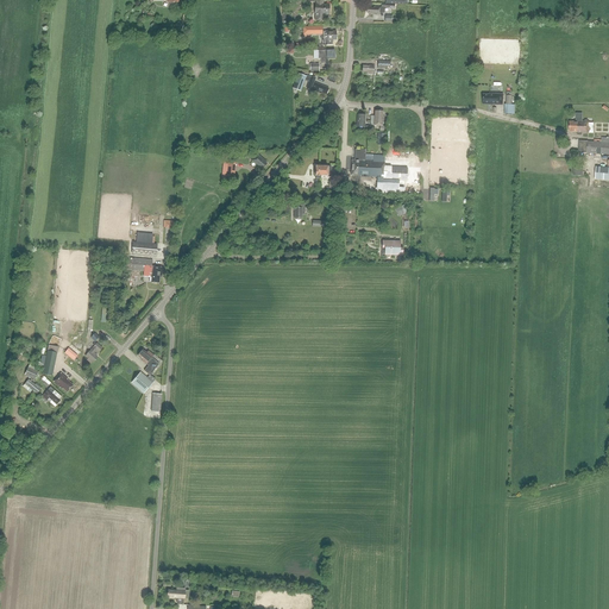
[(328,14),(330,6),(324,5),(322,0),(315,0),(316,4),(315,4),(315,13),(315,20),(324,20),(324,14),(328,14)]
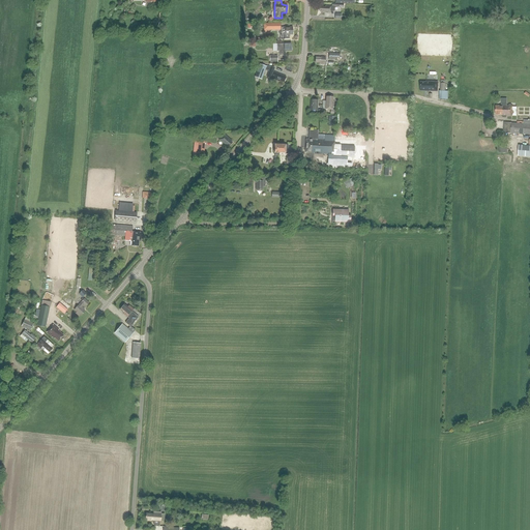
[(330,13),(330,11),(334,11),(334,10),(334,6),(344,7),(344,4),(331,3),(331,5),(325,5),(325,7),(319,6),(319,11),(321,11),(321,13),(330,13)]
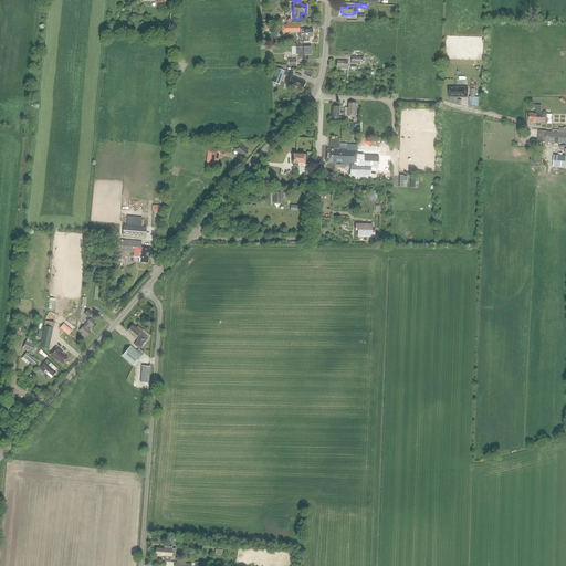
[(313,38),(312,29),(304,29),(301,29),(301,38),(304,38),(304,42),(308,42),(308,38),(313,38)]
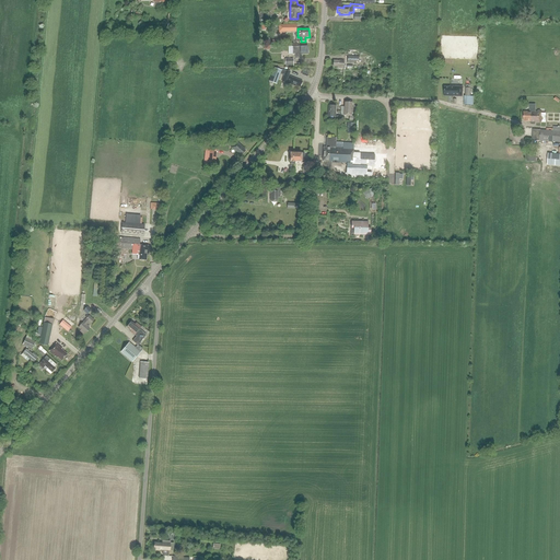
[(292,46),(293,54),(295,54),(295,59),(301,58),(301,54),(307,54),(307,53),(308,53),(308,50),(307,50),(307,46),(292,46)]
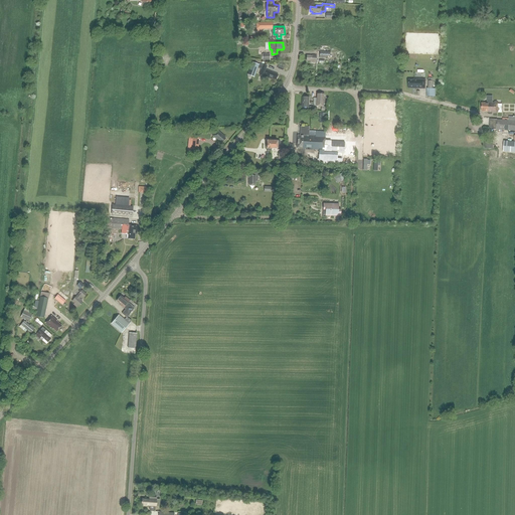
[(259,64),(251,62),(248,71),(255,74),(258,68),(262,69),(260,73),(260,74),(263,76),(263,77),(269,79),(269,78),(272,79),(272,78),(276,80),(276,79),(278,75),(276,74),(276,73),(266,68),(267,65),(260,64),(259,64)]
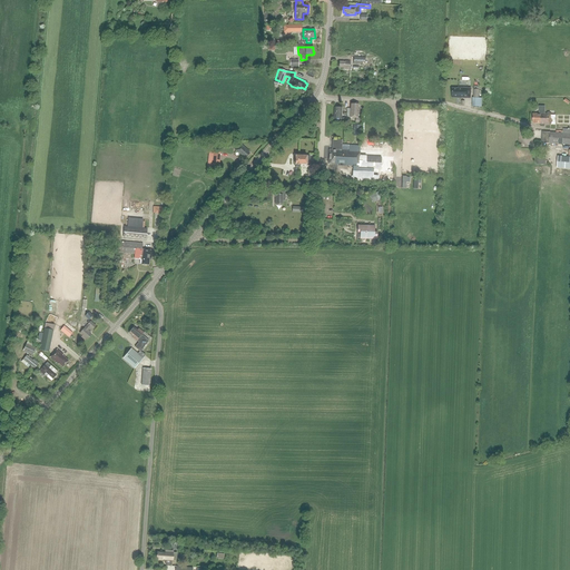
[(470,98),(470,89),(470,88),(459,88),(459,89),(452,89),(452,97),(470,98)]
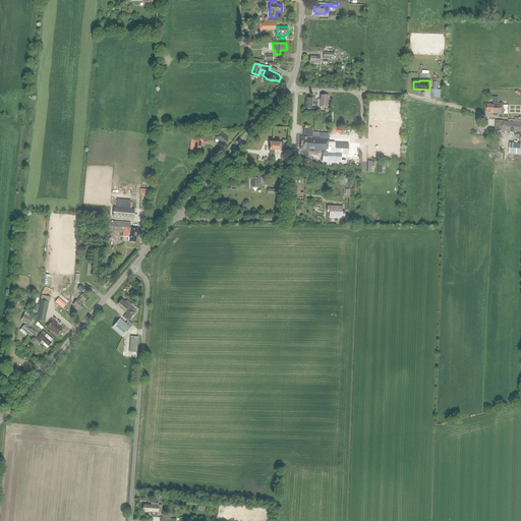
[(311,109),(312,99),(305,98),(305,111),(315,112),(317,112),(317,109),(316,108),(315,108),(314,108),(313,108),(312,108),(311,109)]
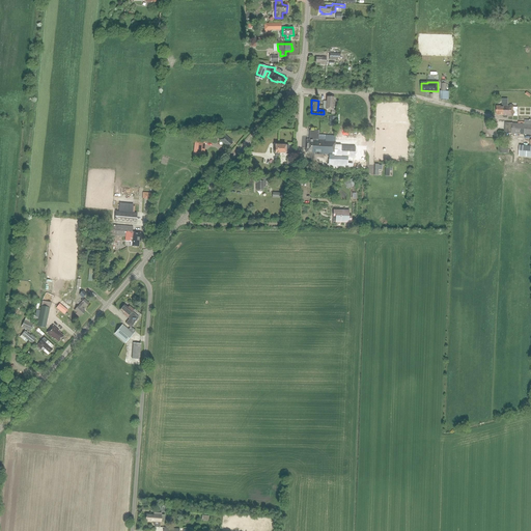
[(502,106),(497,106),(497,115),(503,115),(503,116),(518,116),(518,106),(513,106),(513,105),(512,105),(510,105),(509,105),(507,105),(507,100),(502,100),(502,106)]
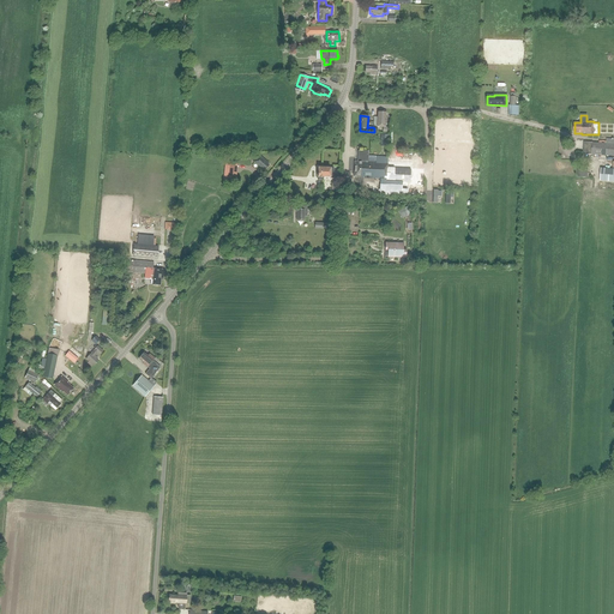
[(593,143),(591,155),(596,155),(613,156),(613,143),(599,143),(593,143)]
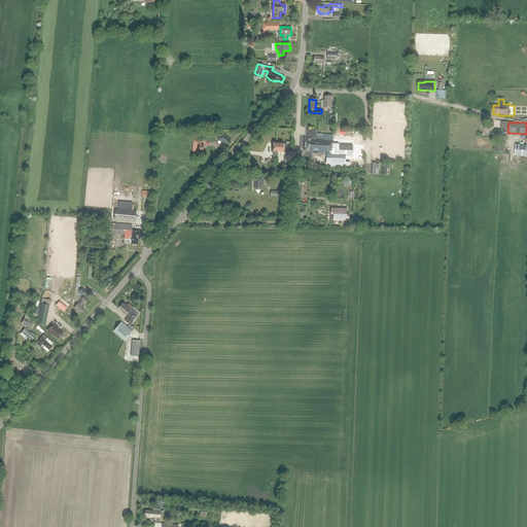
[(206,131),(206,136),(217,136),(219,137),(218,139),(223,143),(224,143),(227,145),(231,142),(230,141),(230,140),(222,133),(221,135),(217,131),(206,131)]
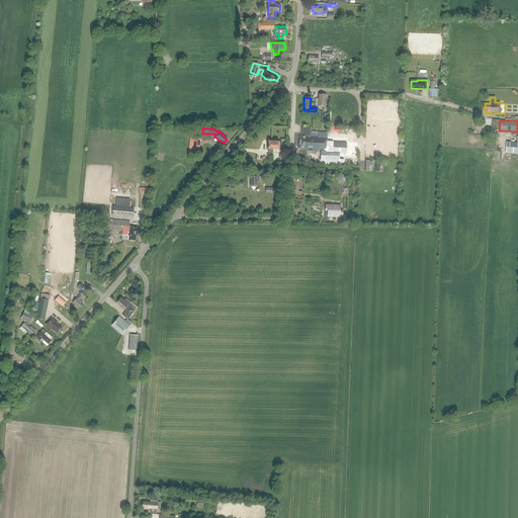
[(346,154),(346,143),(327,142),(327,133),(317,133),(317,137),(307,137),(308,134),(311,134),(311,132),(309,132),(309,128),(303,128),(303,136),(299,136),(298,150),(321,151),(320,162),(339,162),(339,153),(346,154)]
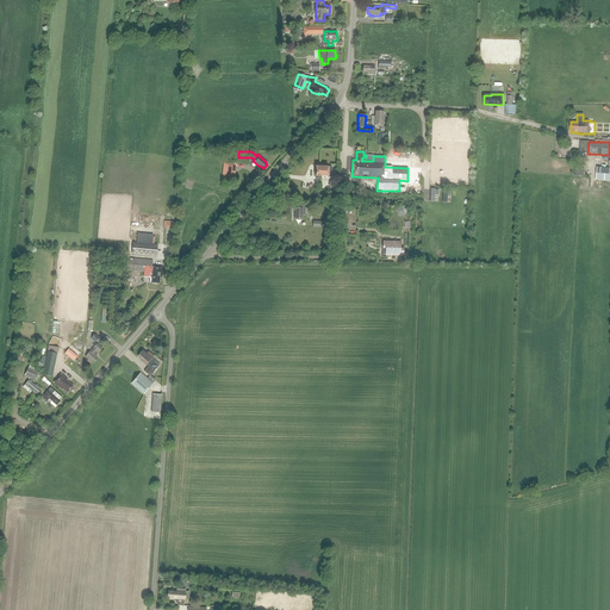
[(315,172),(315,174),(316,176),(317,176),(317,179),(321,179),(322,176),(331,176),(332,176),(332,175),(331,175),(331,168),(316,167),(316,170),(315,172)]
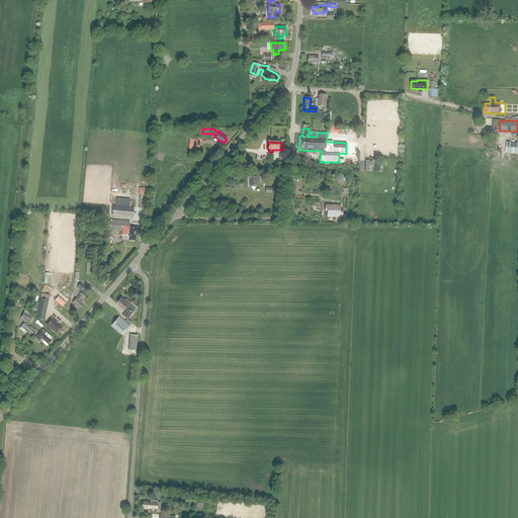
[(506,153),(517,153),(517,143),(507,142),(506,153)]
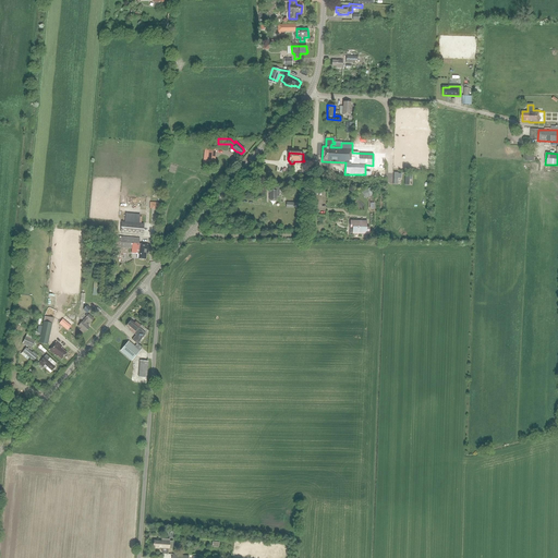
[(270,187),(269,189),(268,193),(269,193),(269,201),(277,201),(277,196),(279,197),(280,191),(281,191),(281,187),(270,187)]
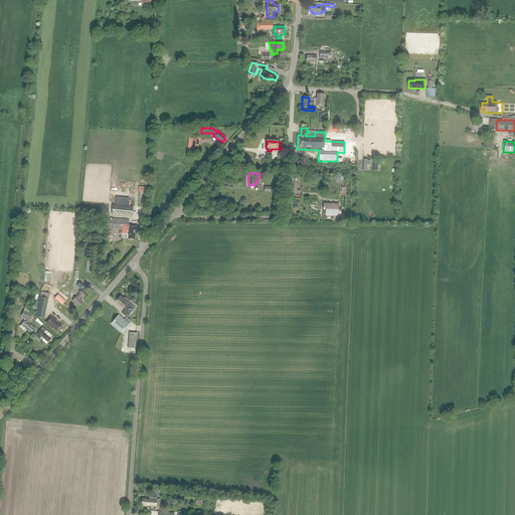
[(334,177),(337,183),(344,180),(341,173),(334,177)]
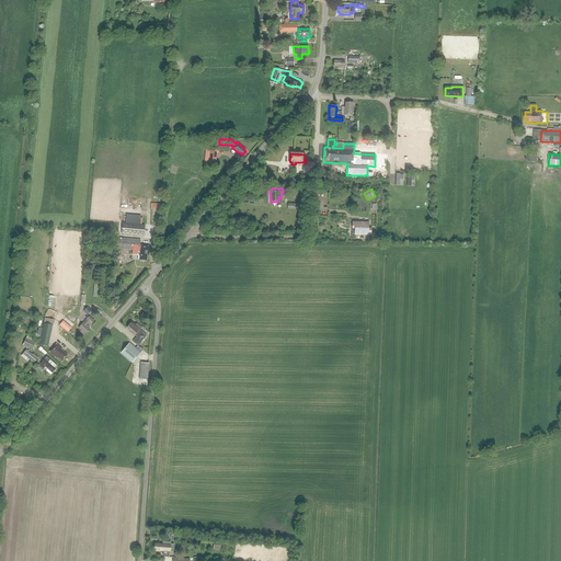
[(125,235),(139,236),(144,237),(145,225),(140,225),(140,216),(126,215),(125,224),(123,222),(122,233),(125,235)]
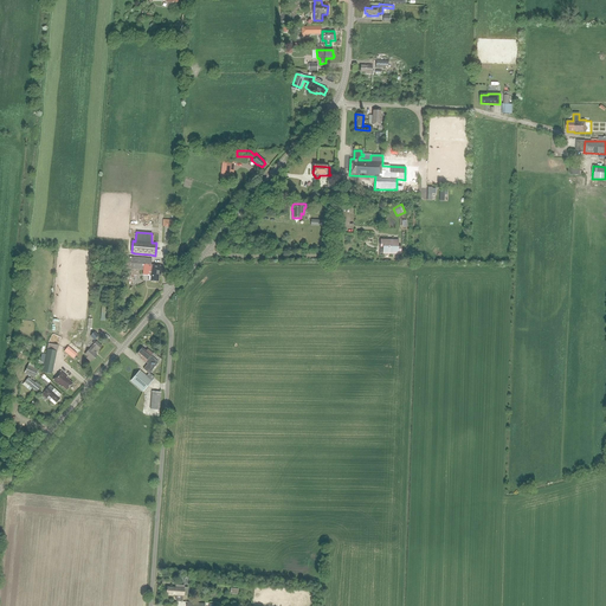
[(401,255),(401,247),(398,247),(399,240),(380,240),(380,246),(382,247),(382,253),(401,255)]
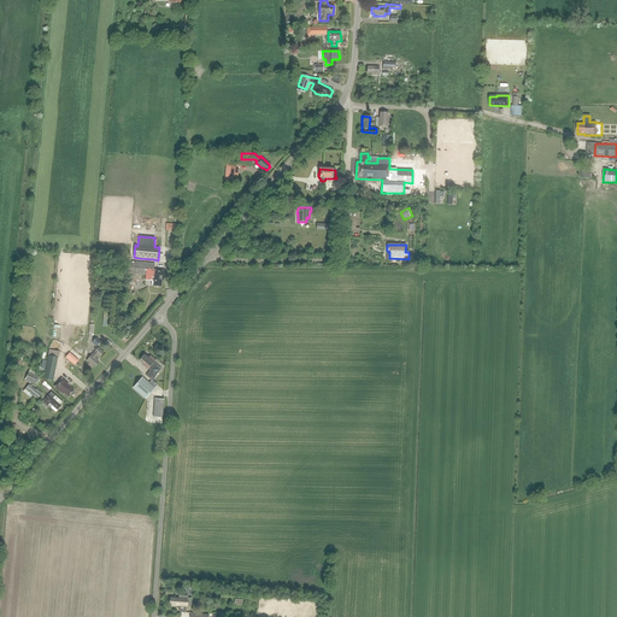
[(125,274),(146,275),(145,286),(160,287),(162,280),(164,280),(164,271),(153,270),(153,264),(130,262),(125,262),(125,274)]
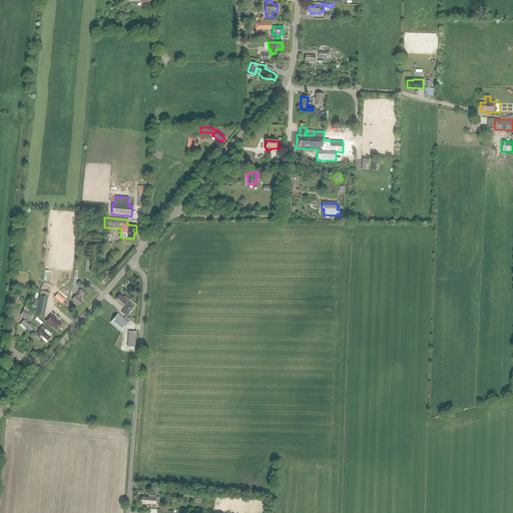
[(83,297),(86,294),(81,289),(81,290),(80,289),(78,291),(79,292),(76,295),(72,300),(74,302),(73,303),(76,306),(78,305),(79,306),(82,302),(80,300),(81,299),(79,297),(81,295),(83,297)]
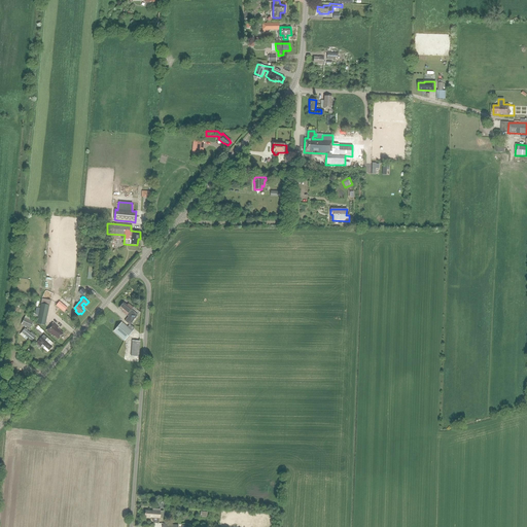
[(63,312),(67,308),(59,301),(55,305),(63,312)]
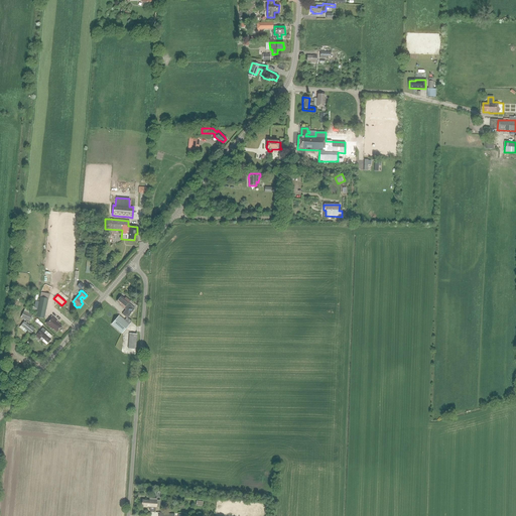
[(125,297),(124,299),(121,296),(116,301),(121,305),(121,306),(123,308),(123,307),(126,309),(122,314),(126,318),(133,310),(130,308),(132,306),(128,302),(130,301),(125,297)]
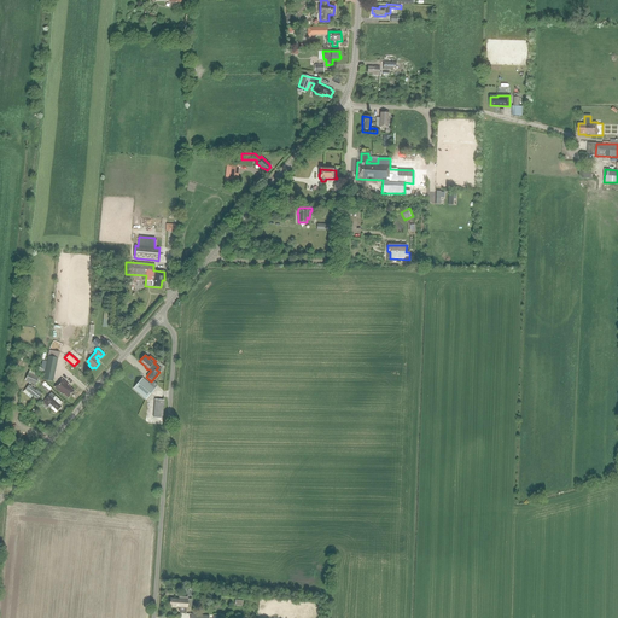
[(24,380),(38,386),(39,383),(38,383),(39,378),(36,377),(39,372),(30,368),(24,380)]
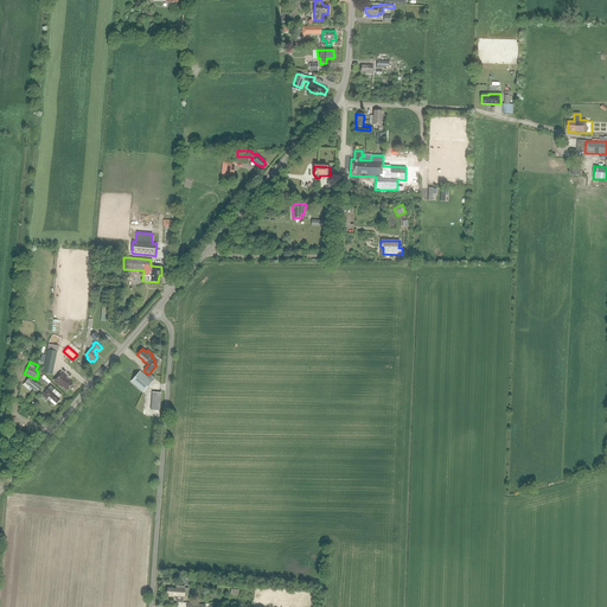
[(55,364),(45,363),(42,374),(52,376),(55,364)]
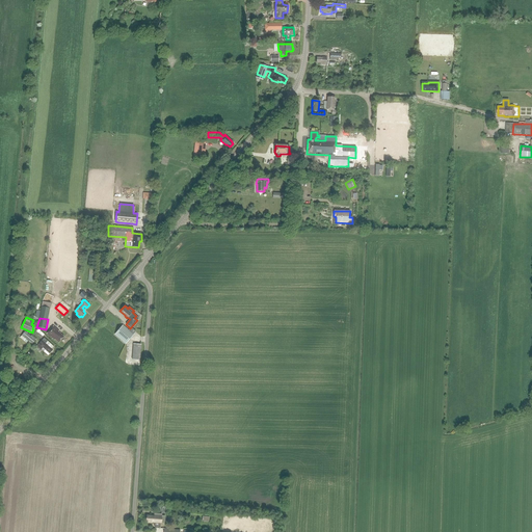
[(123,325),(114,335),(125,344),(134,335),(123,325)]
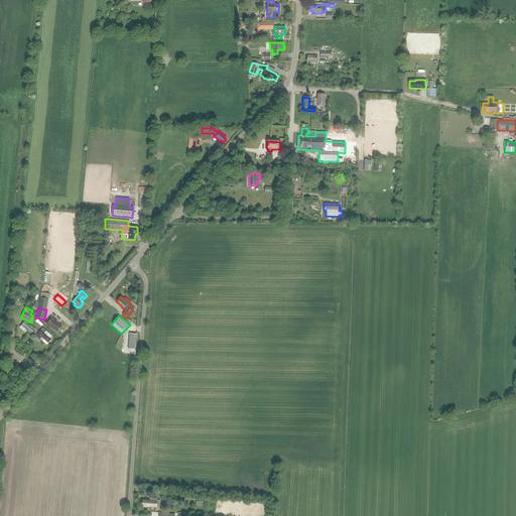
[(56,332),(61,327),(56,321),(57,320),(51,316),(44,324),(50,329),(50,328),(53,330),(56,332)]
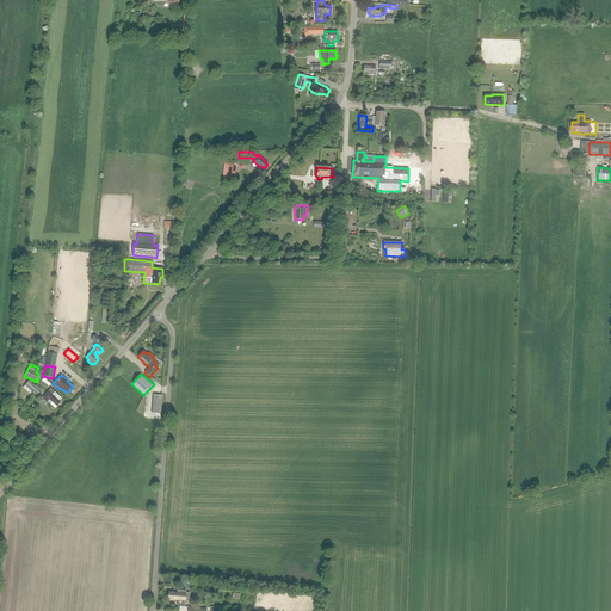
[(43,384),(47,389),(51,384),(43,377),(41,380),(41,381),(44,384),(43,384)]
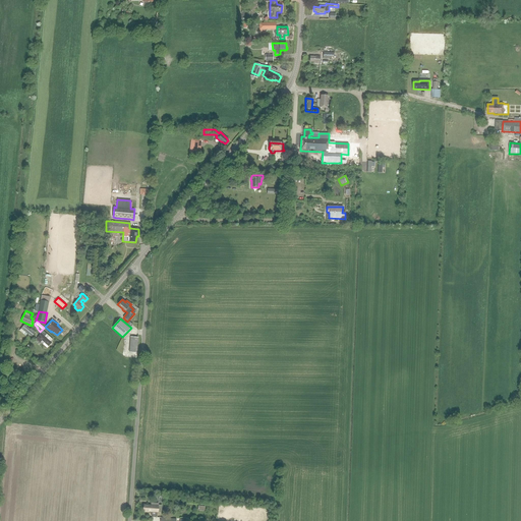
[(35,333),(24,325),(19,331),(26,337),(29,334),(32,337),(35,333)]
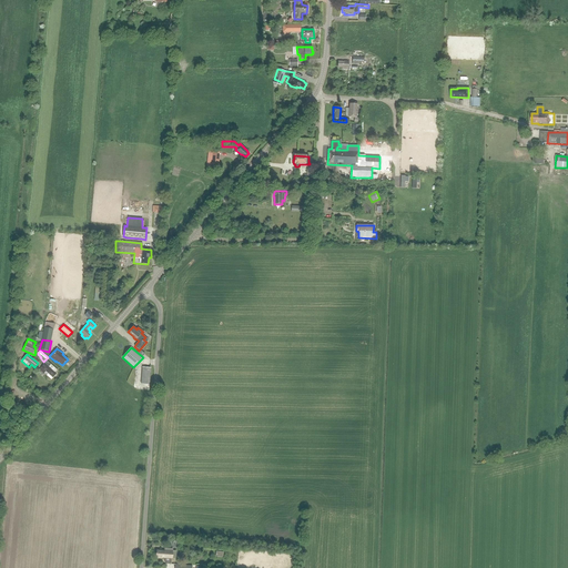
[(53,377),(57,374),(56,373),(57,371),(51,365),(48,362),(46,363),(40,369),(43,373),(44,374),(46,372),(52,377),(53,377)]
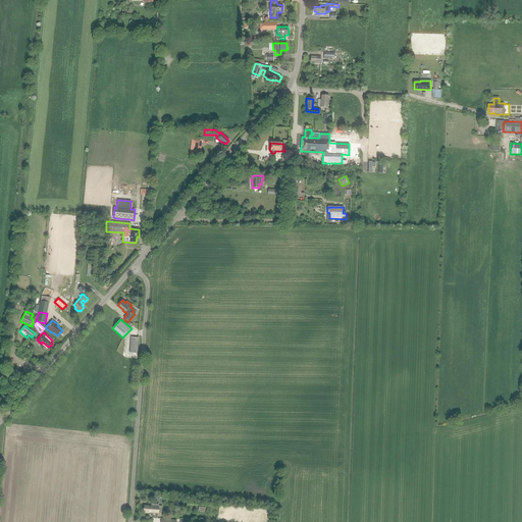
[(139,337),(132,337),(129,353),(138,354),(139,337)]
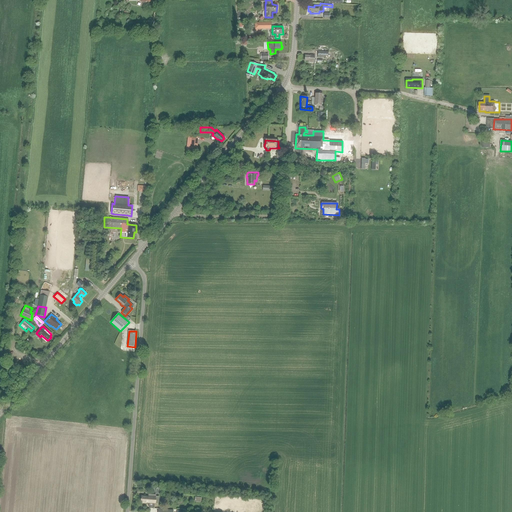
[(156,494),(148,494),(148,496),(142,496),(141,502),(147,502),(147,505),(149,508),(152,508),(154,506),(154,503),(155,503),(156,494)]
